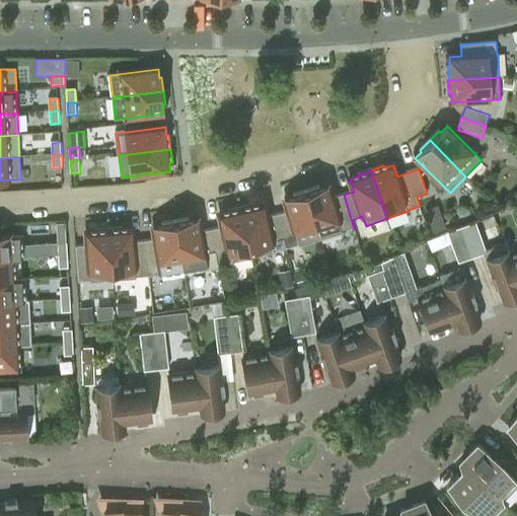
[(319,187),(306,191),(321,240),(343,233),(343,232),(354,229),(344,195),(333,199),(328,187),(320,189),(319,187)]
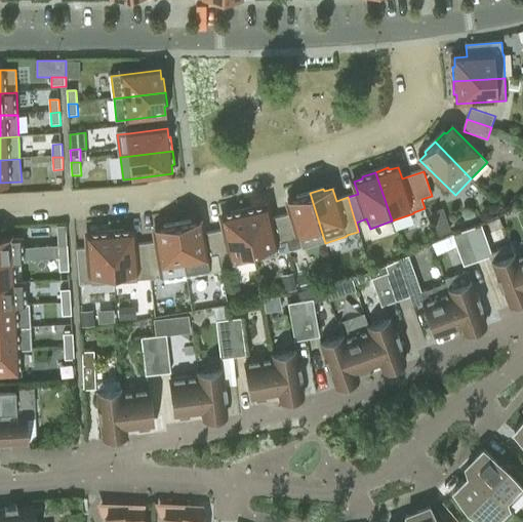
[(292,214),(281,216),(290,251),(291,251),(288,242),(299,239),(303,249),(325,243),(310,193),(296,197),(297,199),(288,202),(292,214)]
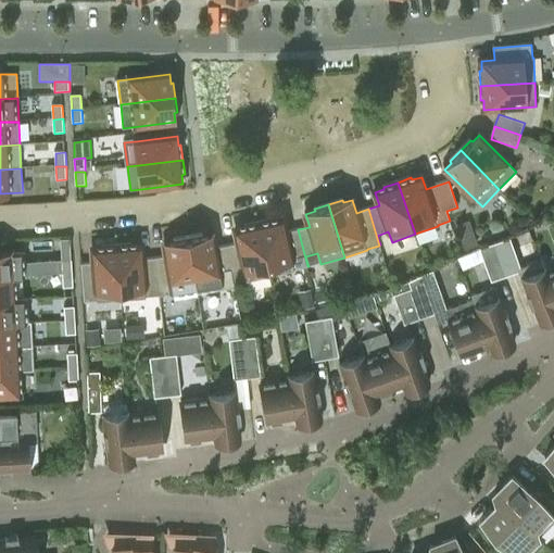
[(307,266),(298,229),(287,233),(284,220),(274,222),(274,220),(259,223),(272,276),(296,271),(294,269),(307,266)]
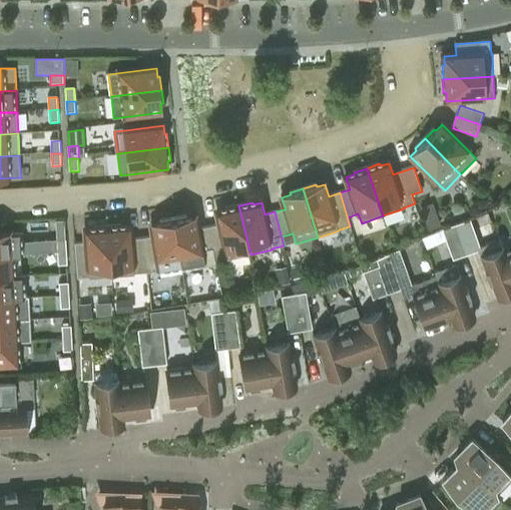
[(434,204),(421,208),(429,231),(442,227),(434,204)]
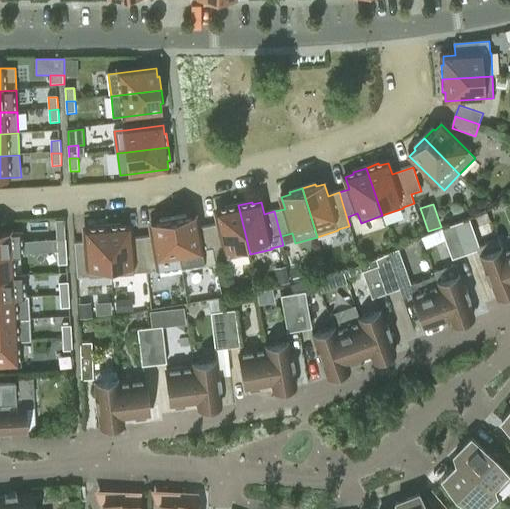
[(250,254),(238,205),(225,208),(225,211),(217,212),(220,225),(209,227),(213,252),(215,261),(228,258),(228,260),(250,254)]
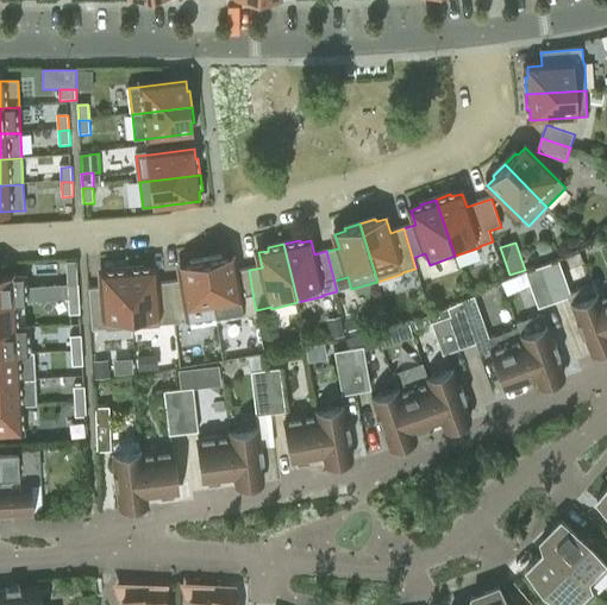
[(254,300),(249,270),(236,272),(233,258),(223,259),(223,257),(206,259),(217,319),(218,319),(216,307),(241,303),(241,302),(254,300)]
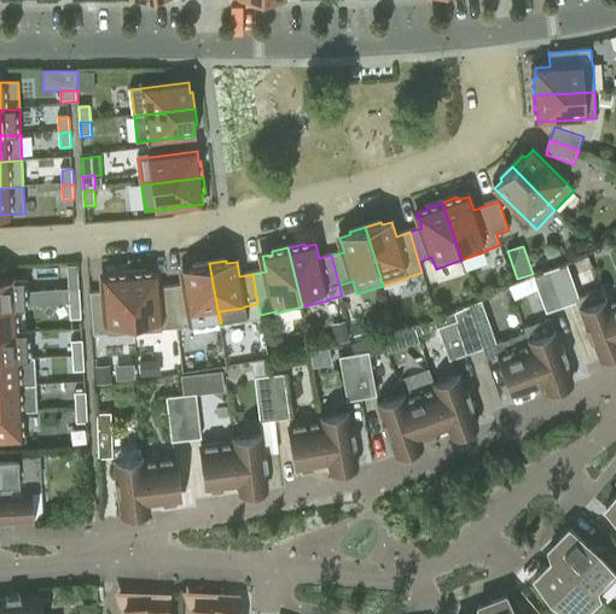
[(193,328),(220,323),(209,263),(193,265),(193,269),(182,270),(186,285),(173,287),(178,329),(192,327),(193,328)]
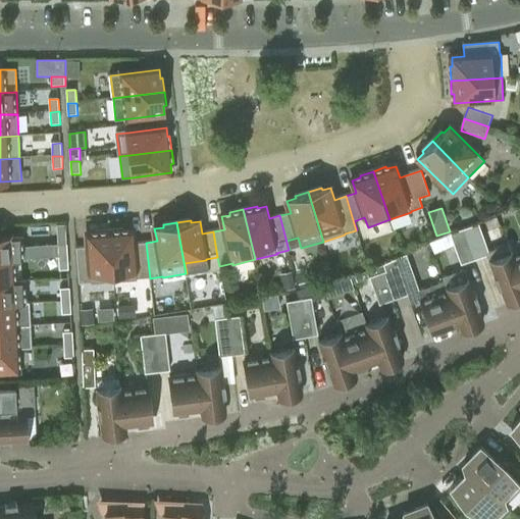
[(479,224),(465,229),(476,260),(490,255),(479,224)]
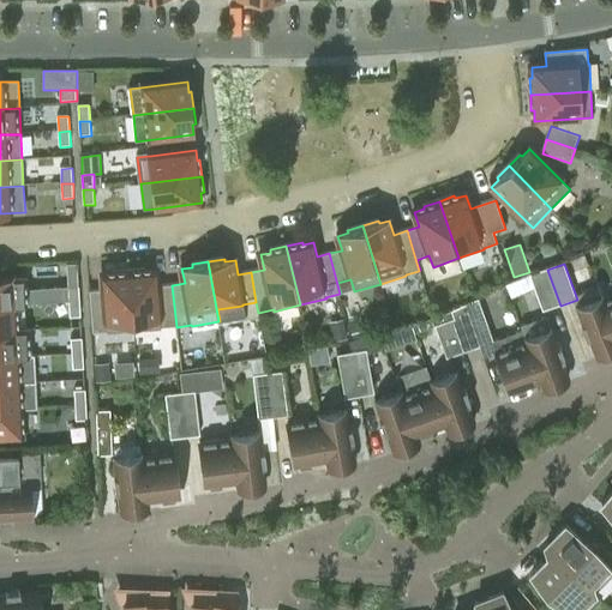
[(130,271),(135,332),(161,330),(161,328),(177,327),(172,285),(159,287),(157,272),(147,272),(147,270),(130,271)]
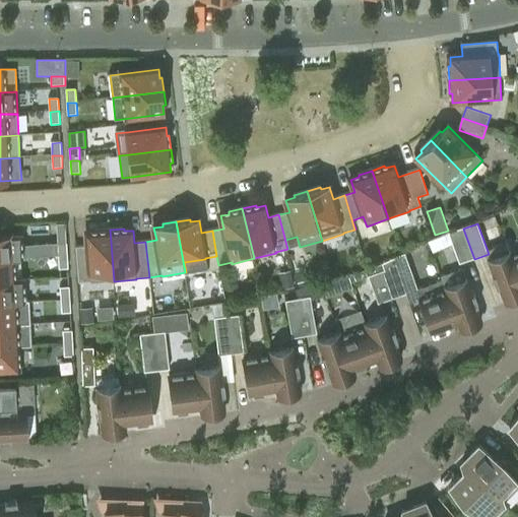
[(463,229),(449,234),(460,264),(474,259),(463,229)]
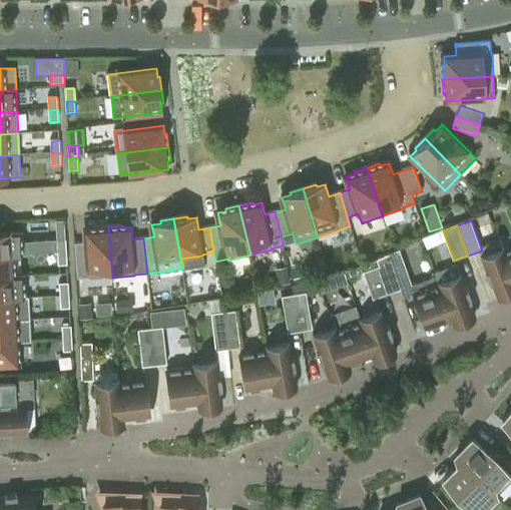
[(112,278),(108,226),(94,227),(95,230),(86,230),(87,243),(75,243),(78,279),(90,278),(90,279),(112,278)]
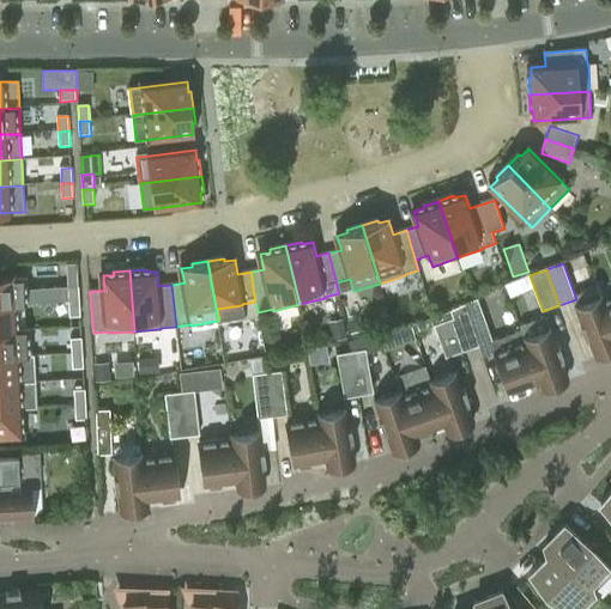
[(0,279),(0,306),(29,305),(28,278),(0,279)]
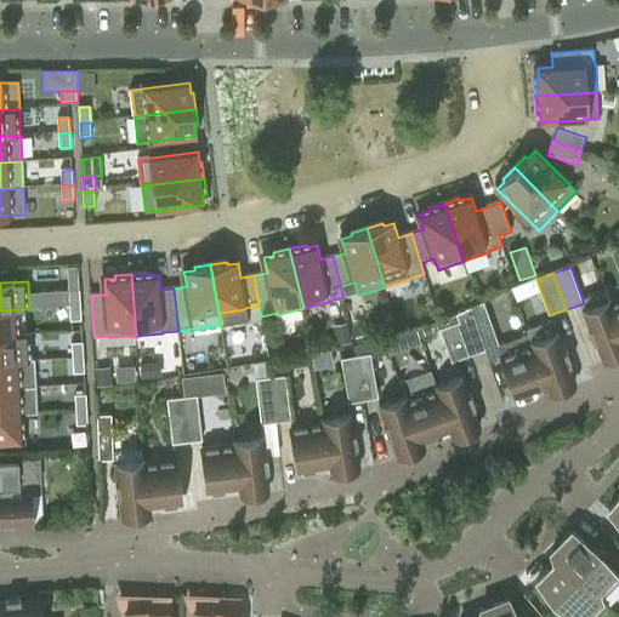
[(69,291),(71,307),(81,306),(80,291),(69,291)]
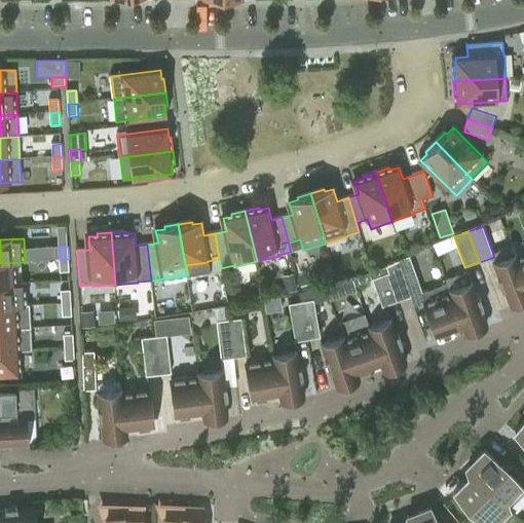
[(494,265),(511,306),(523,300),(523,275),(516,256),(494,265)]
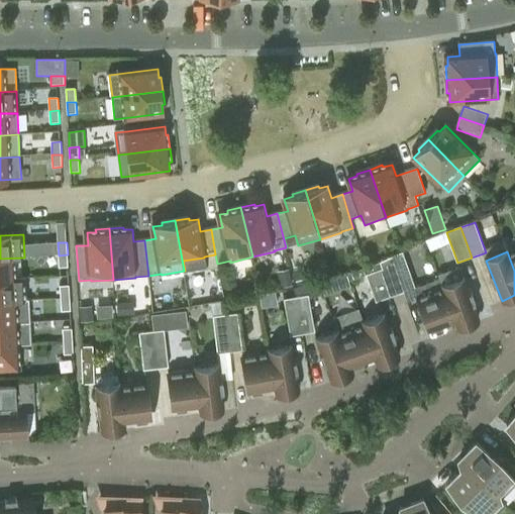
[(416,289),(403,252),(392,258),(404,293),(416,289)]
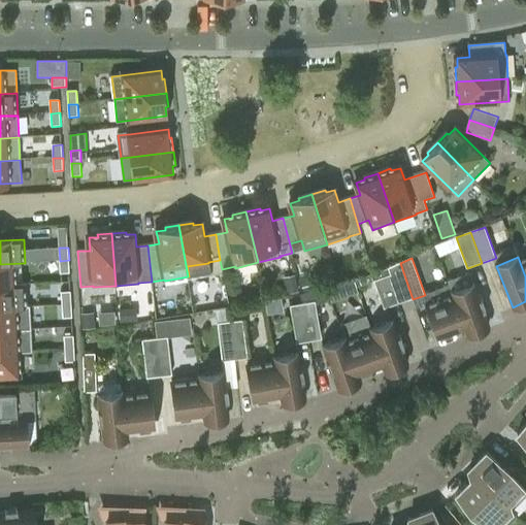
[(69,260),(60,261),(61,274),(70,273),(69,260)]
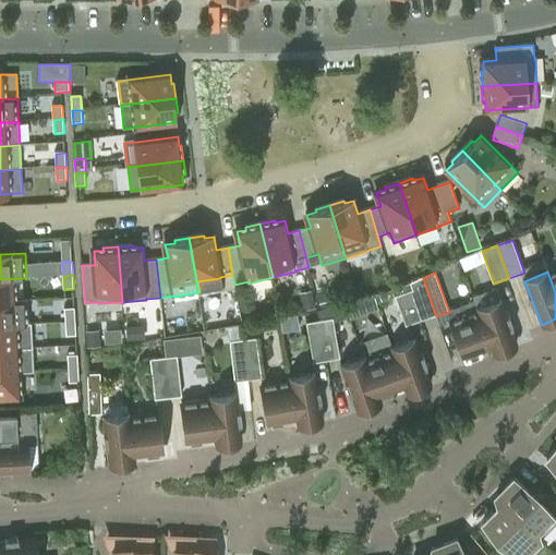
[(26,278),(0,279),(0,302),(28,301),(27,300),(17,301),(16,279),(26,278)]
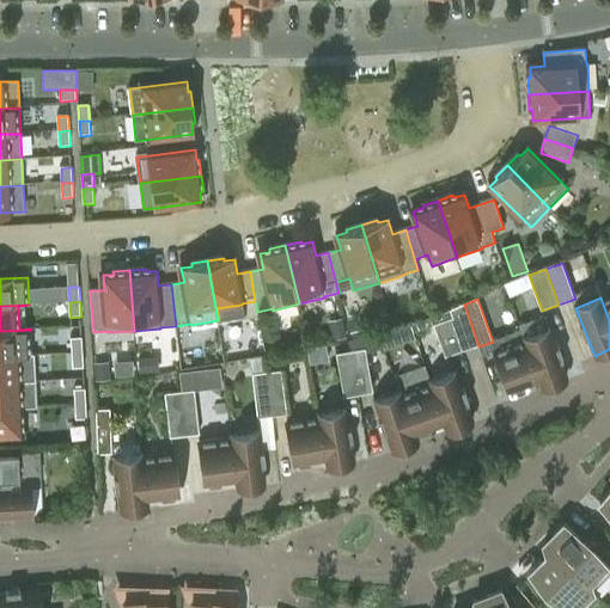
[(451,312),(453,319),(465,351),(479,347),(464,305),(451,312)]
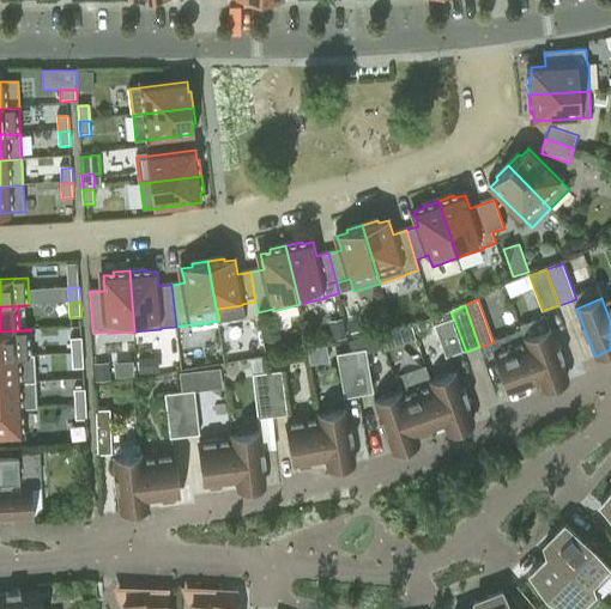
[(546,317),(521,327),(522,332),(526,340),(543,388),(568,379),(562,361),(564,361),(560,347),(557,348),(551,330),(546,317)]
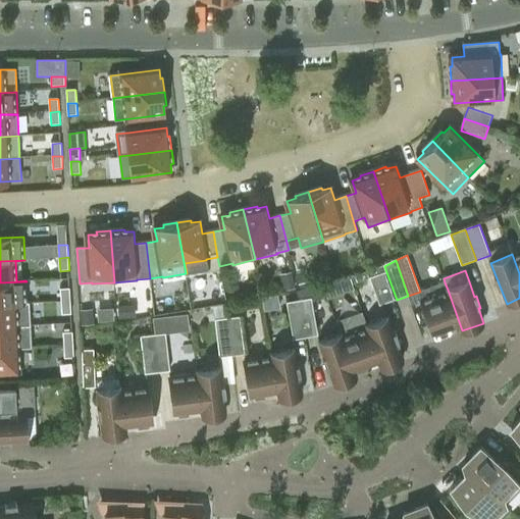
[(370,278),(380,306),(397,300),(386,272),(370,278)]
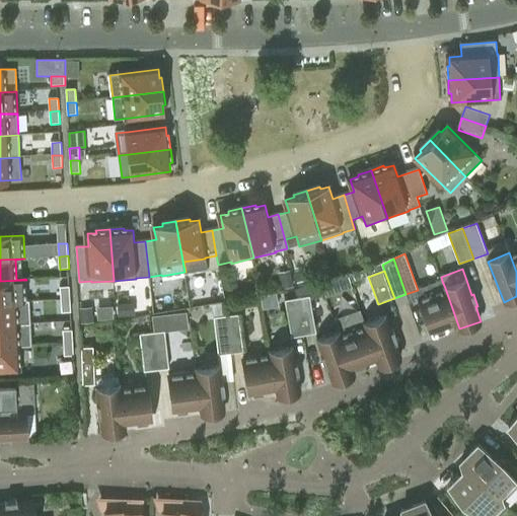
[(291,272),(279,274),(283,290),(295,288),(291,272)]
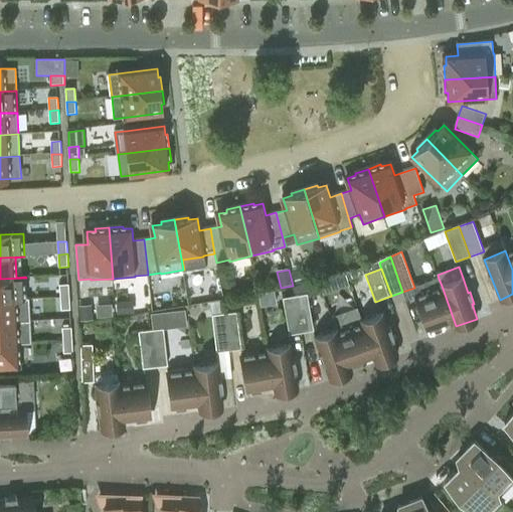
[(306,274),(294,277),(296,285),(308,282),(306,274)]
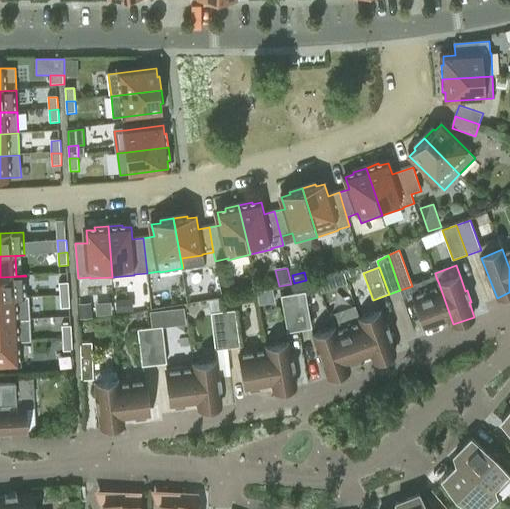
[(0,277),(0,299),(27,298),(26,276),(0,277)]
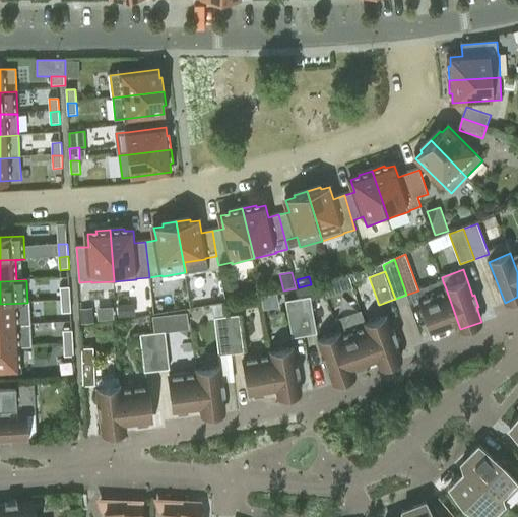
[(418,291),(406,295),(410,304),(421,301),(433,334),(458,325),(459,330),(460,329),(446,288),(443,281),(418,291)]
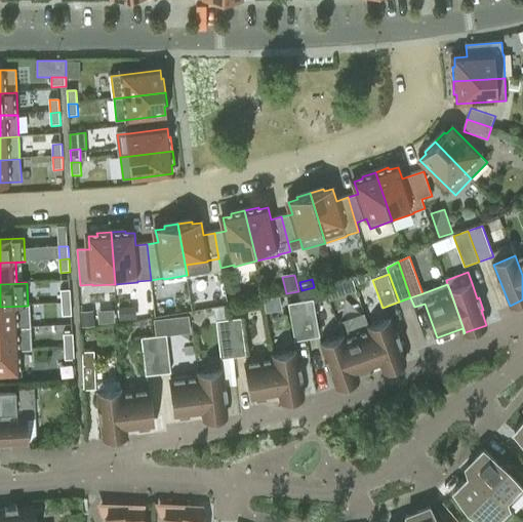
[(62,291),(63,304),(72,304),(71,290),(62,291)]
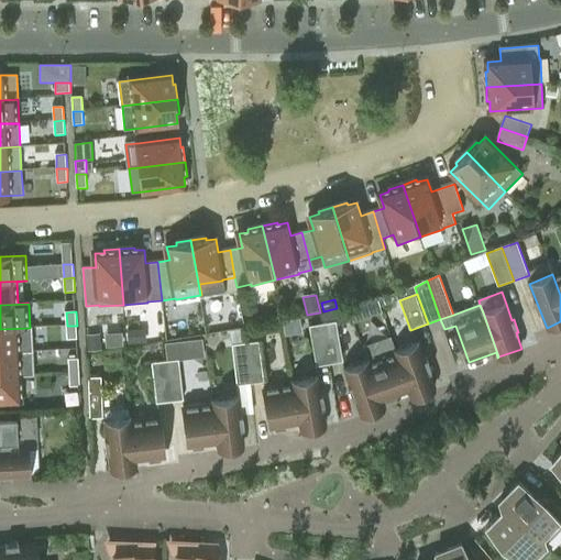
[(337,321),(323,325),(330,365),(343,362),(337,321)]
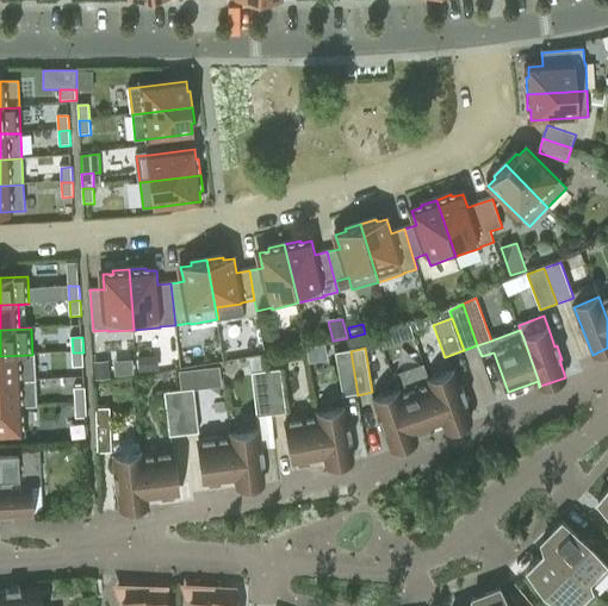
[(343,398),(358,395),(351,351),(335,354),(343,398)]
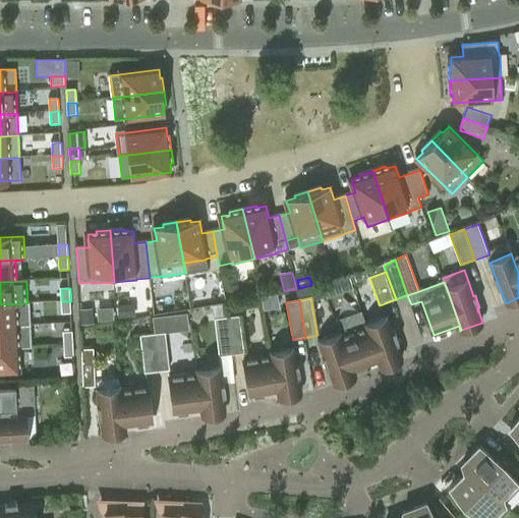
[(71,301),(62,301),(62,314),(72,313),(71,301)]
